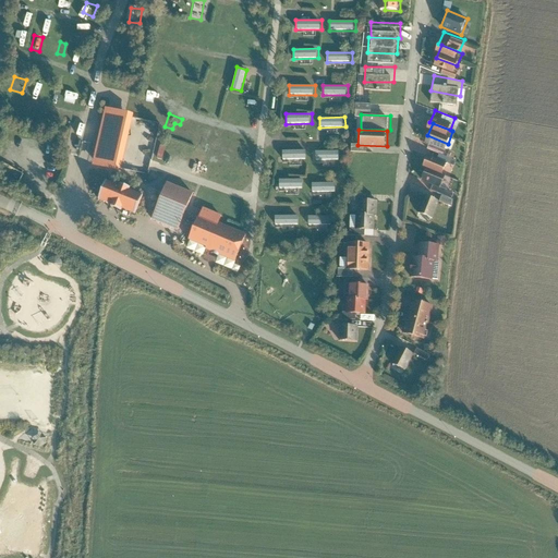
[(113,165),(120,138),(99,133),(92,158),(113,165)]
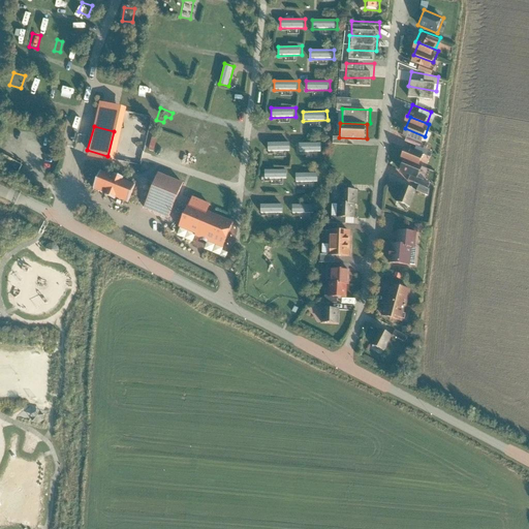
[(154,150),(158,138),(152,136),(148,148),(154,150)]
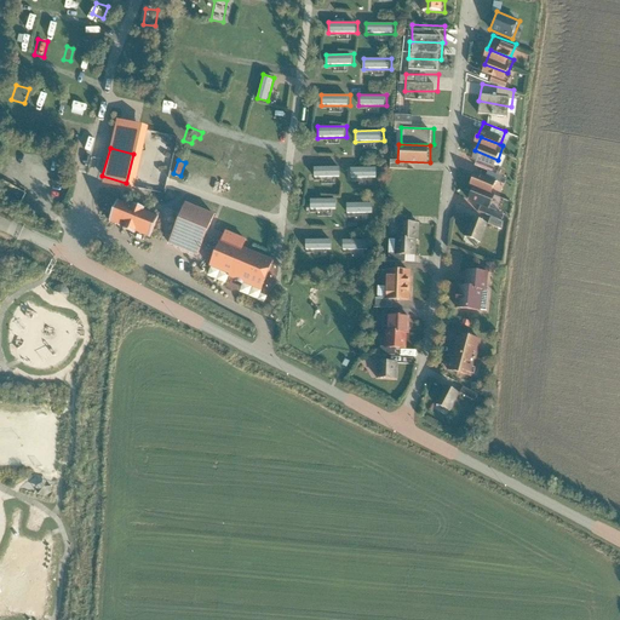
[(478,165),(474,178),(495,188),(501,174),(478,165)]
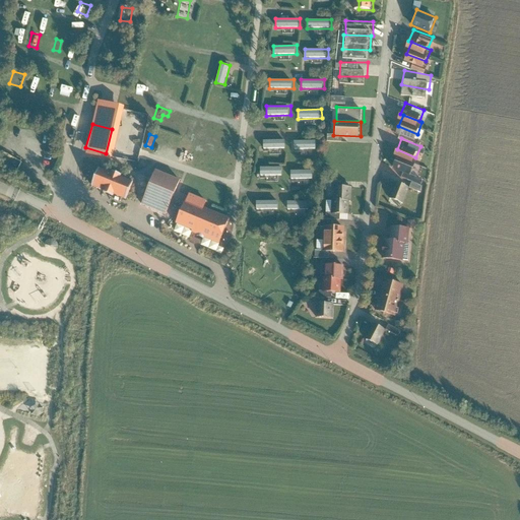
[(132,147),(133,142),(123,139),(121,145),(132,147)]
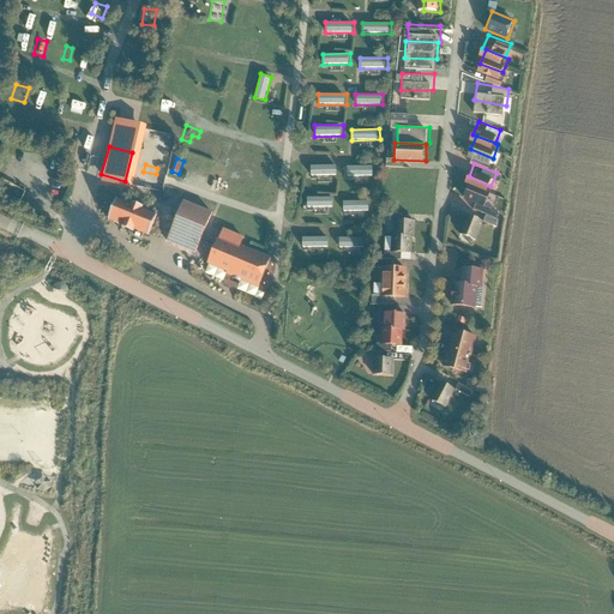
[(338,164),(309,166),(309,176),(338,175),(338,164)]
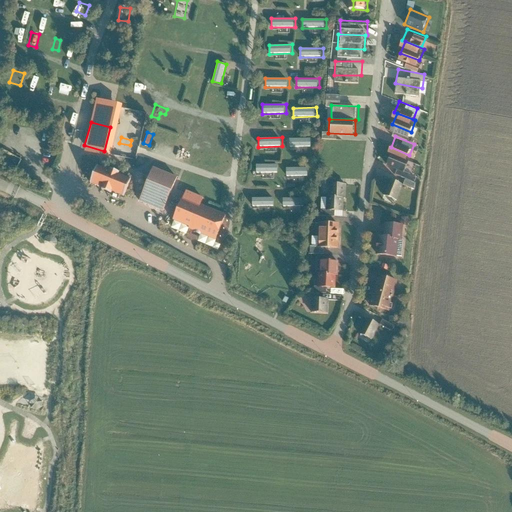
[(313,138),(289,138),(289,147),(313,147),(313,138)]
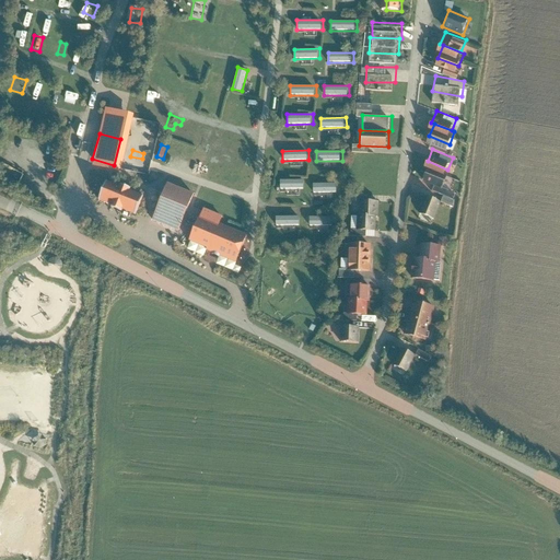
[(430,163),(426,175),(445,183),(451,171),(430,163)]
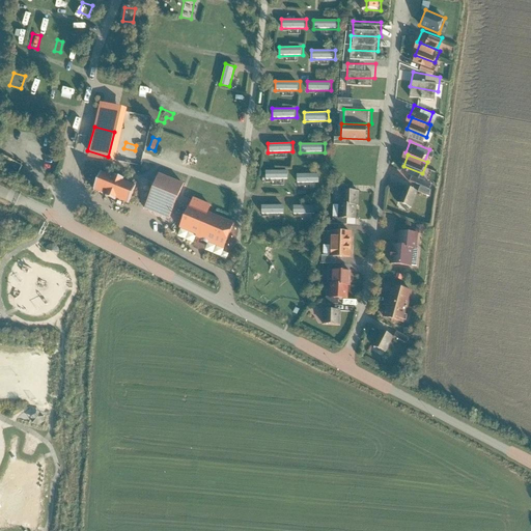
[(129,203),(137,185),(101,170),(92,189),(129,203)]
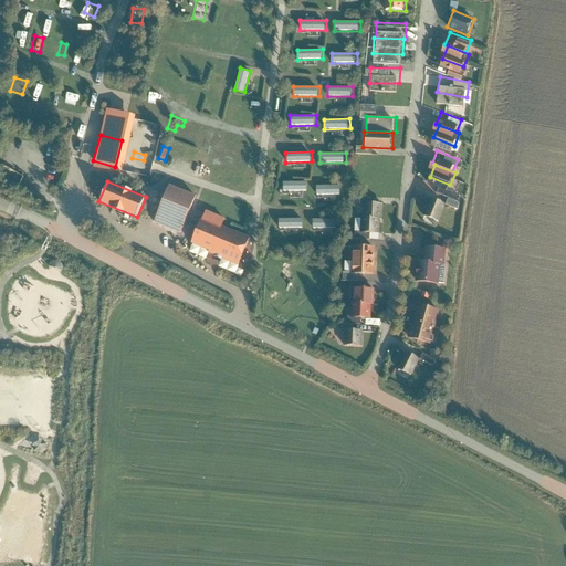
[(179,230),(195,191),(167,181),(153,220),(179,230)]
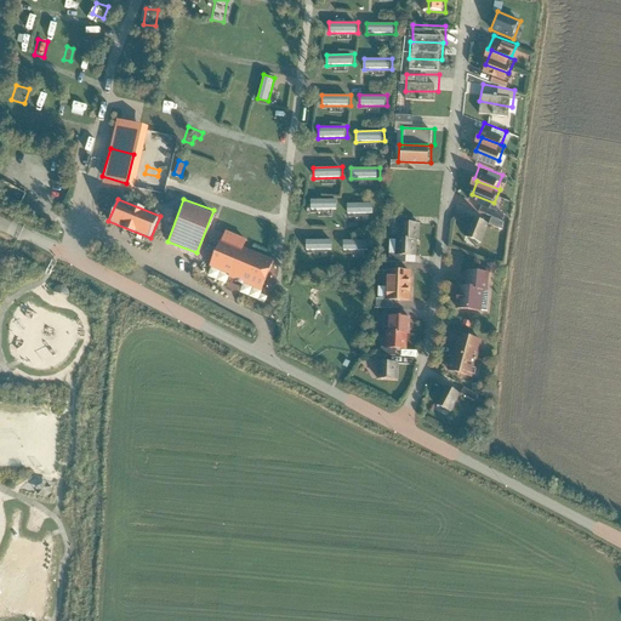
[(339,199),(309,199),(309,210),(339,210),(339,199)]
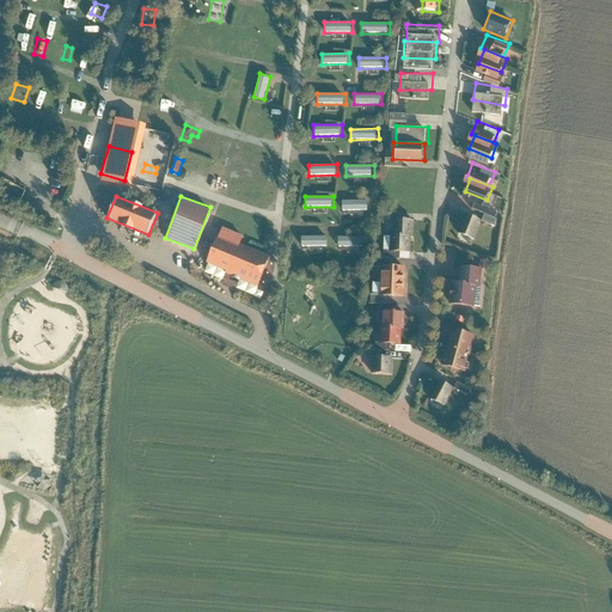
[(369,200),(342,200),(342,210),(369,210),(369,200)]
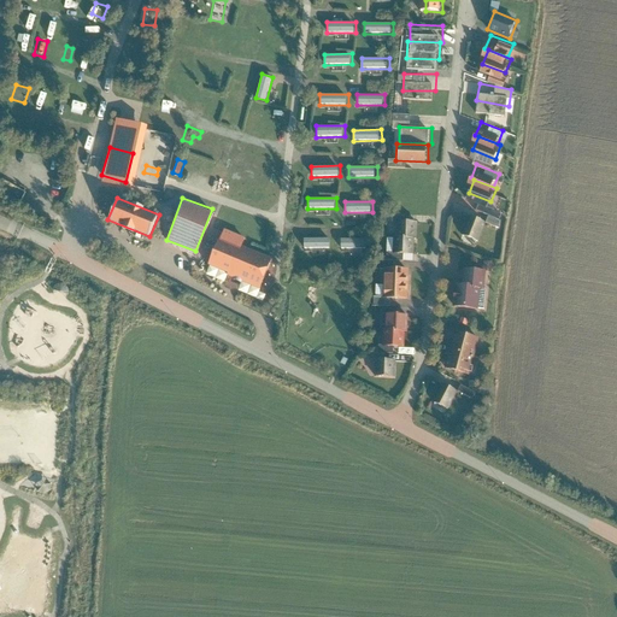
[(480,236),(487,216),(469,210),(462,230),(480,236)]
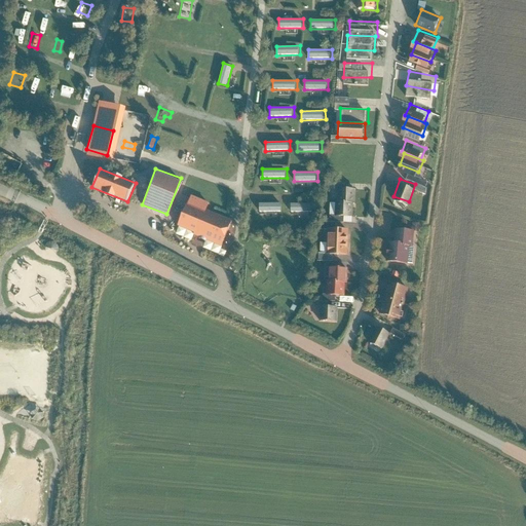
[(357,190),(334,187),(333,199),(354,201),(357,190)]
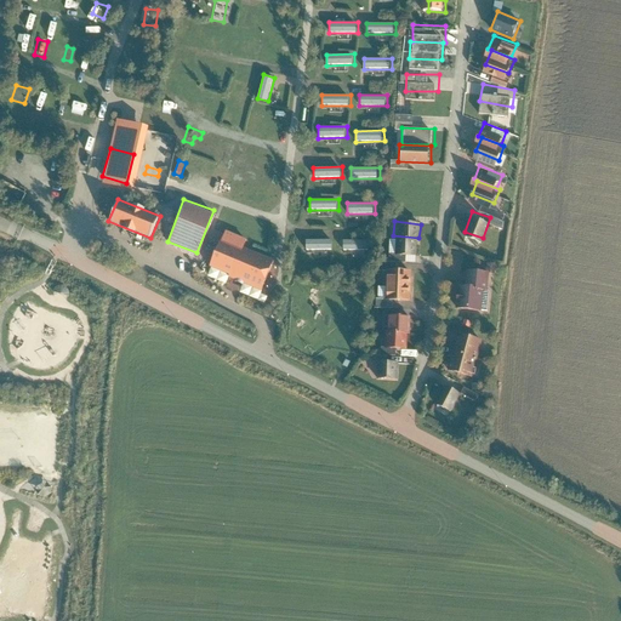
[(227,234),(211,272),(265,294),(278,263),(245,250),(248,244),(227,234)]
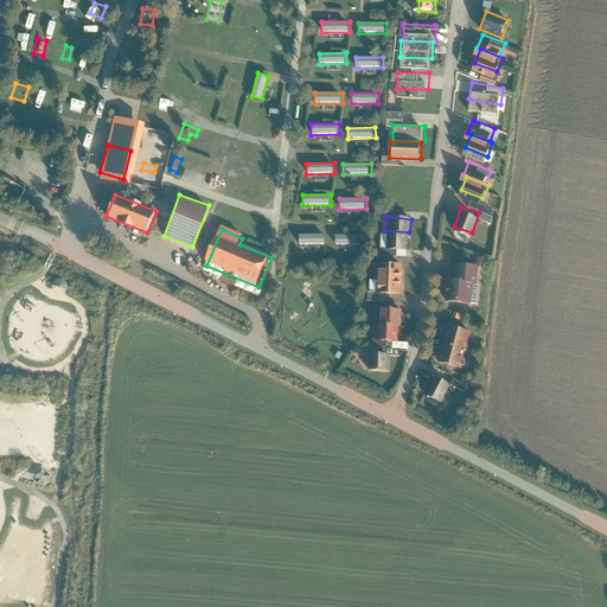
[(408,247),(409,232),(384,230),(383,244),(408,247)]
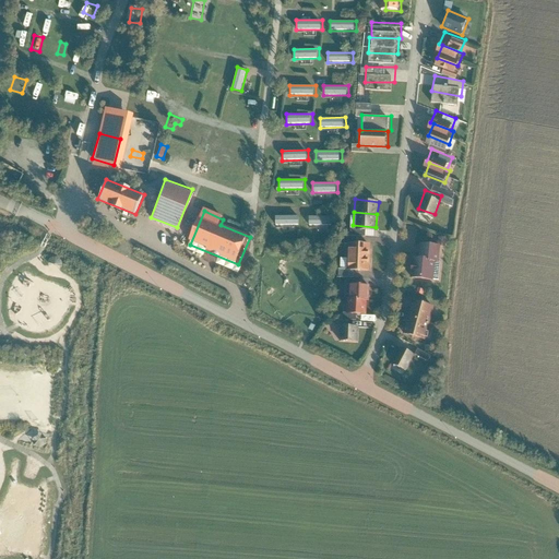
[(300,215),(275,215),(275,225),(300,225),(300,215)]
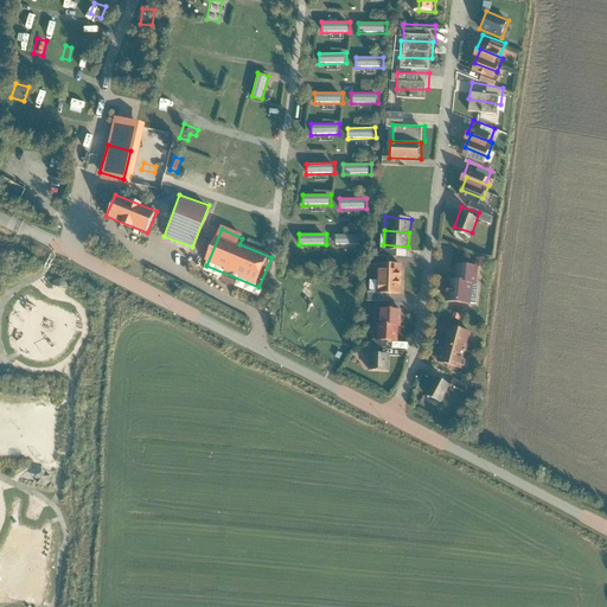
[(362,234),(333,235),(334,246),(362,244),(362,234)]
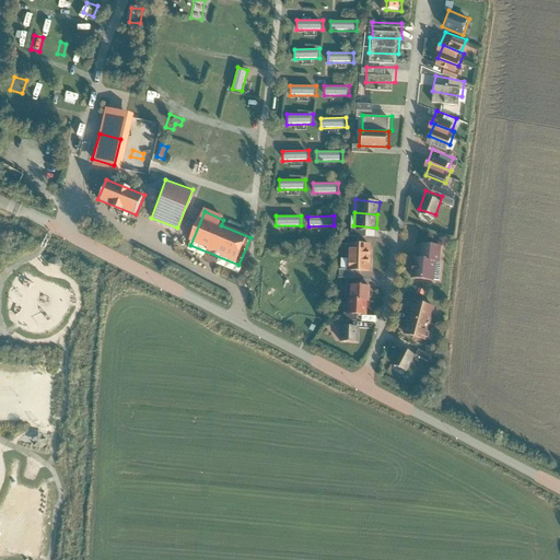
[(424,238),(423,257),(443,258),(444,241),(424,238)]
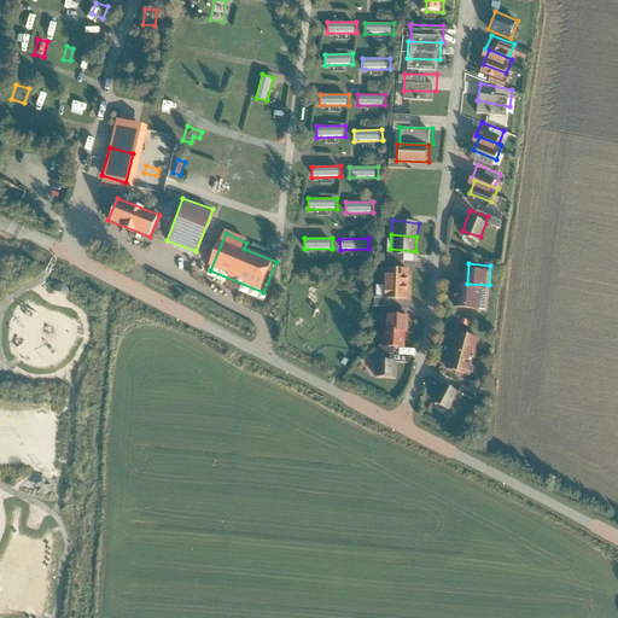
[(412,272),(390,270),(389,283),(412,284),(412,272)]
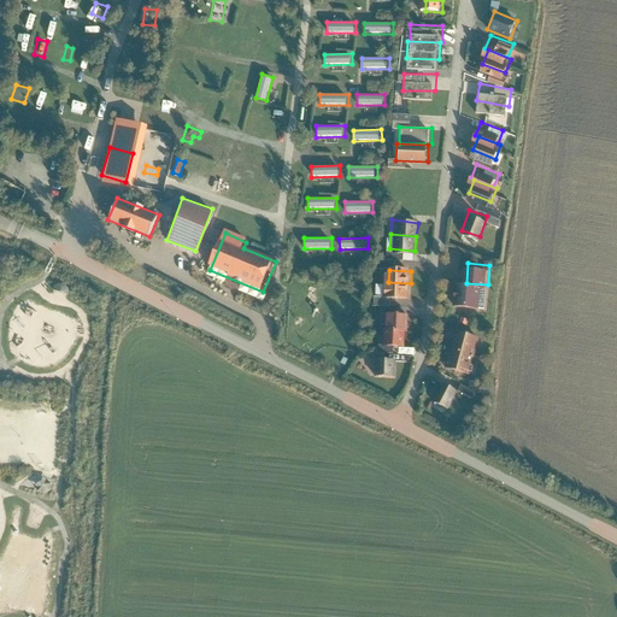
[(57,283),(54,292),(66,298),(72,289),(70,286),(65,282),(57,283)]
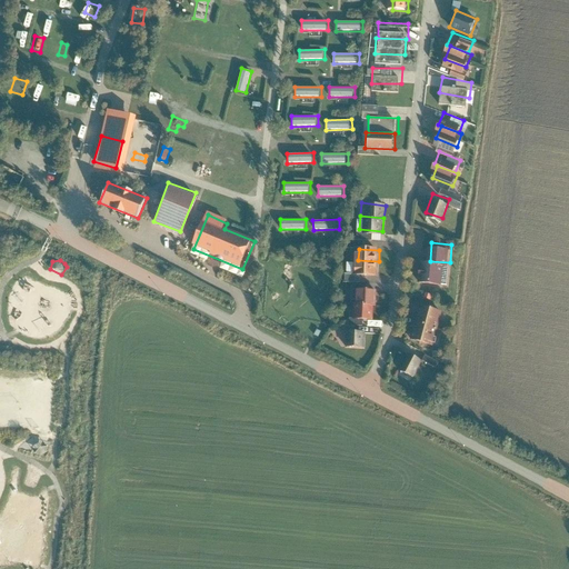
[(378,275),(379,261),(358,260),(358,275),(378,275)]
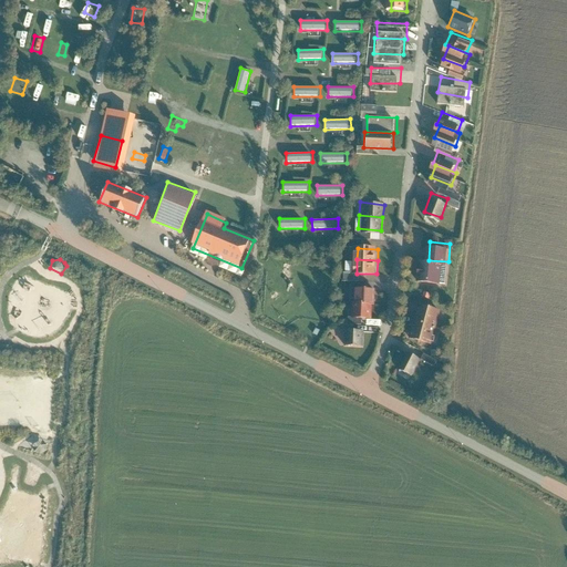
[(423,260),(422,278),(442,280),(443,261),(423,260)]
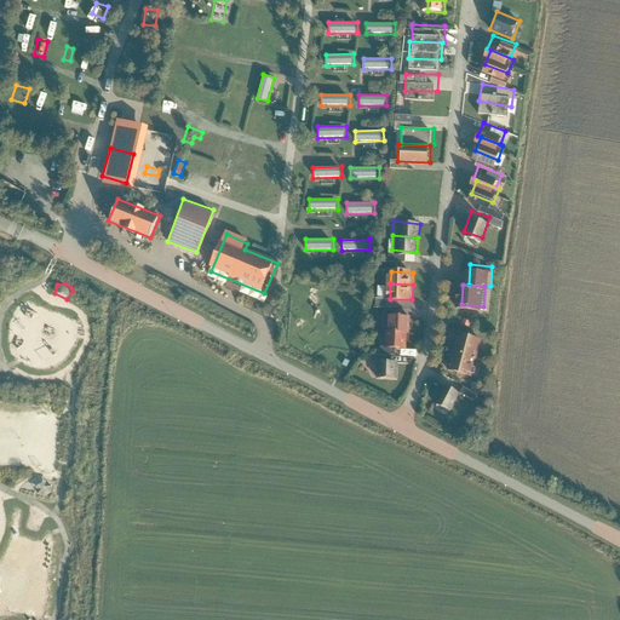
[(412,331),(412,314),(390,314),(389,329),(412,331)]
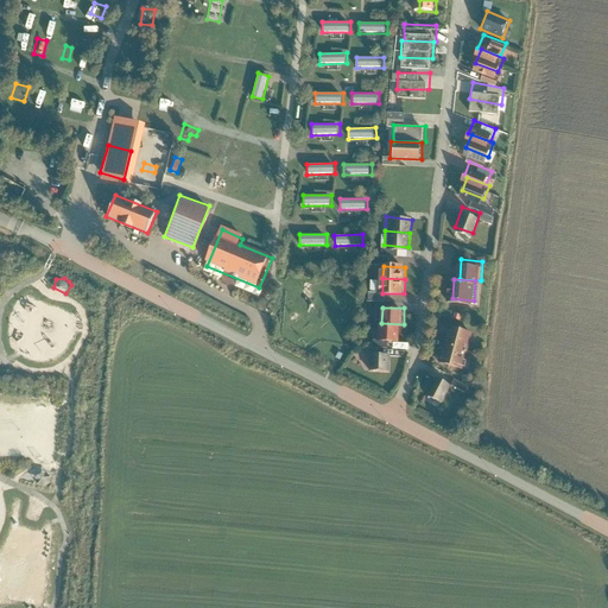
[(399,340),(400,324),(378,323),(378,340),(399,340)]
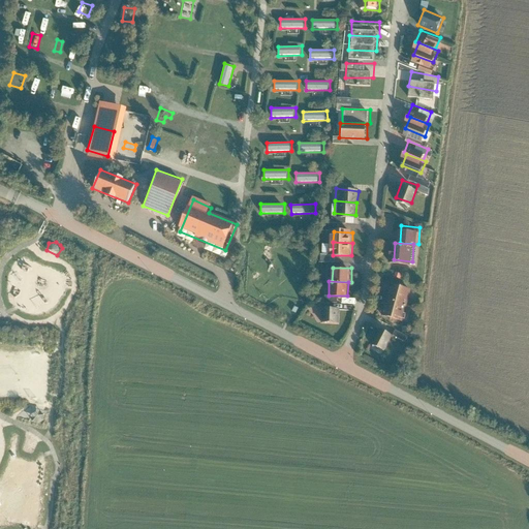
[(404,320),(413,288),(395,283),(386,316),(404,320)]
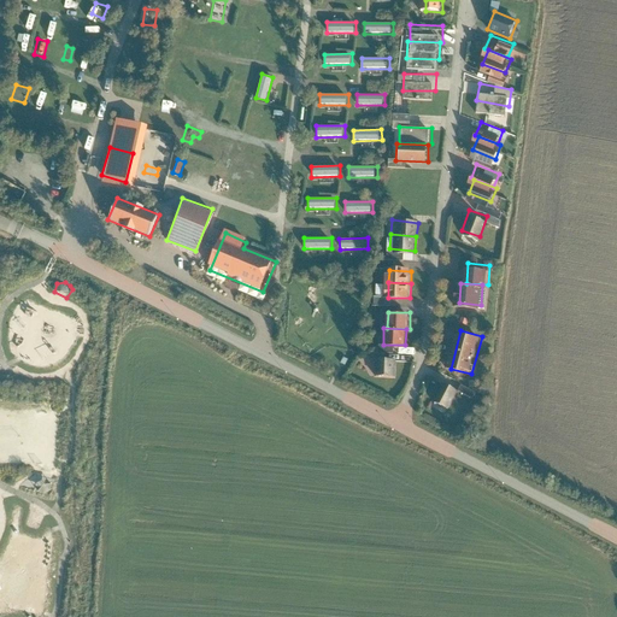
[(374,377),(397,377),(398,359),(375,359),(374,377)]
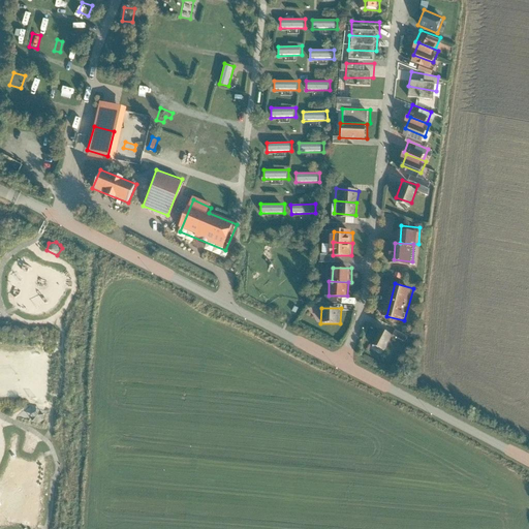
[(386,351),(394,336),(381,330),(374,345),(386,351)]
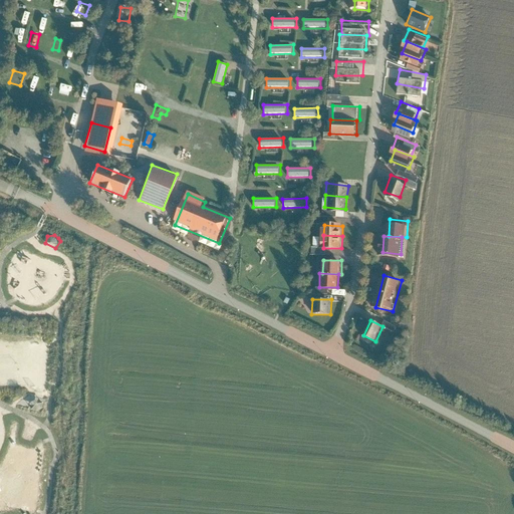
[(386,320),(382,325),(396,332),(398,326),(386,320)]
